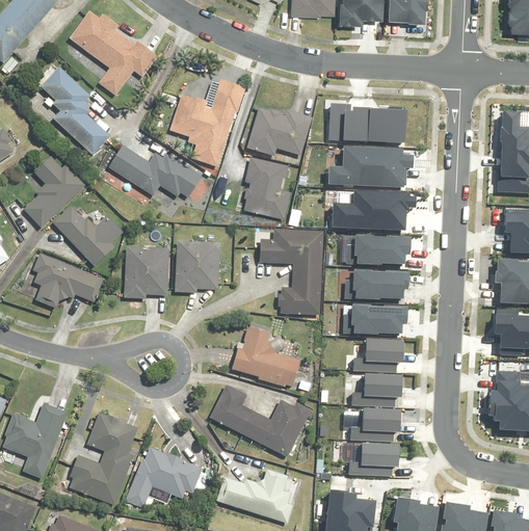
[(10,0),(0,11),(0,61),(3,64),(10,55),(59,0),(10,0)]
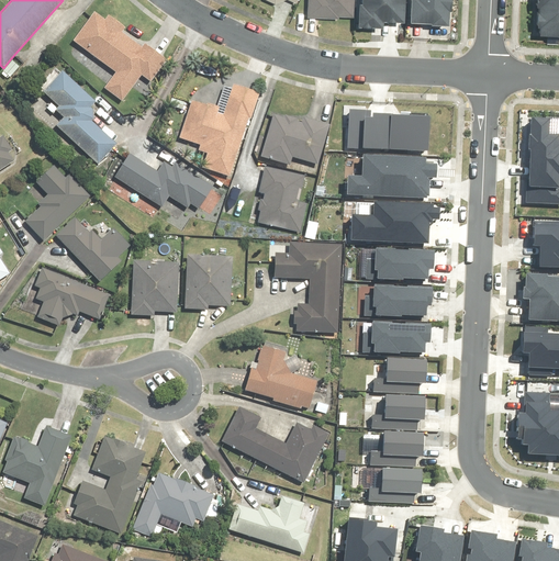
[(348,20),(348,0),(302,0),(302,17),(311,18),(310,20),(334,21),(334,19),(348,20)]
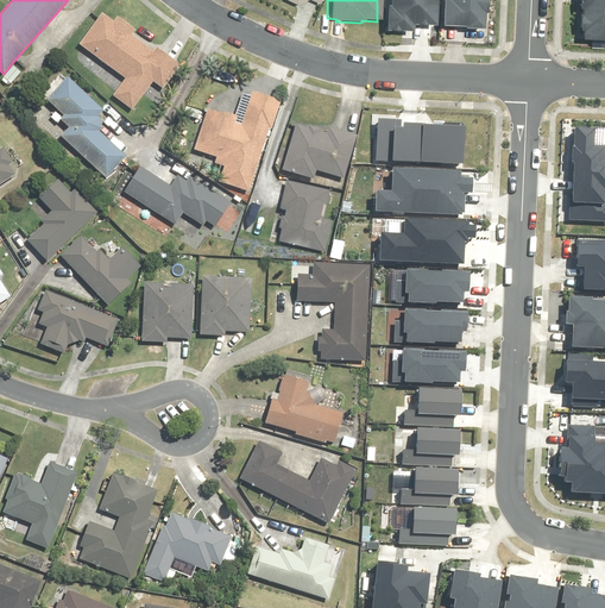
[(113,20),(101,11),(77,44),(123,76),(111,93),(132,108),(152,80),(164,88),(181,64),(155,45),(152,49),(131,33),(136,26),(118,13),(113,20)]
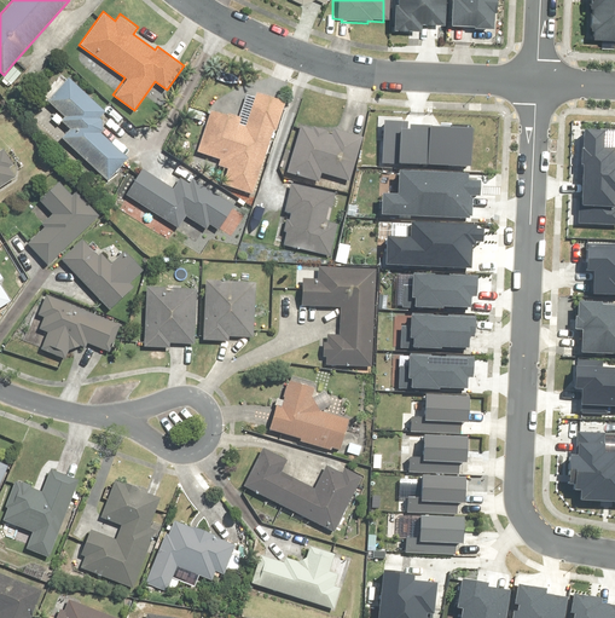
[(12,64),(4,75),(1,78),(10,85),(21,71),(12,64)]
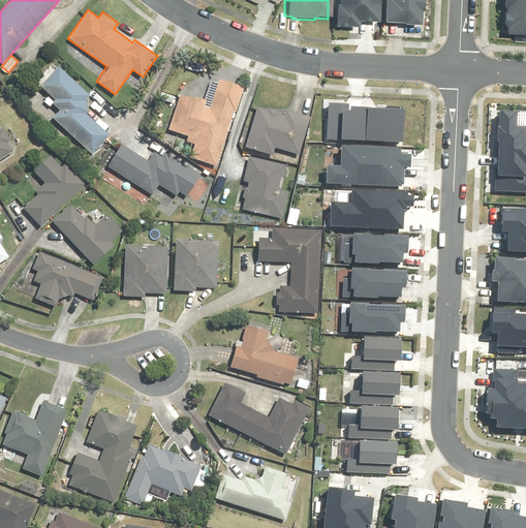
[(59,112),(54,118),(90,154),(110,134),(86,111),(91,105),(85,100),(92,93),(61,63),(39,85),(55,99),(51,103),(59,112)]
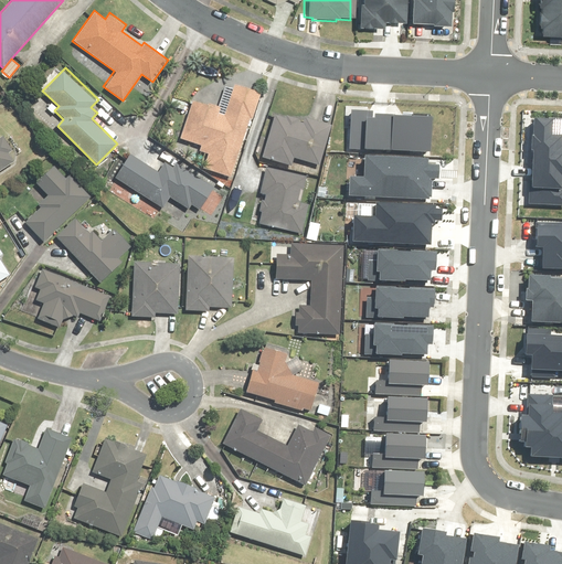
[(232,177),(258,89),(234,82),(224,114),(218,112),(219,107),(192,99),(181,137),(201,144),(199,150),(207,152),(203,163),(213,167),(212,171),(232,177)]
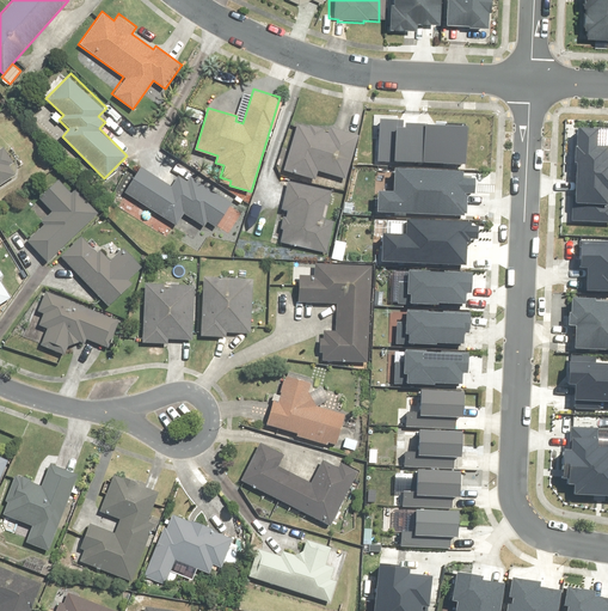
[(325,130),(296,121),(282,170),(315,179),(318,170),(344,178),(356,135),(326,126),(325,130)]
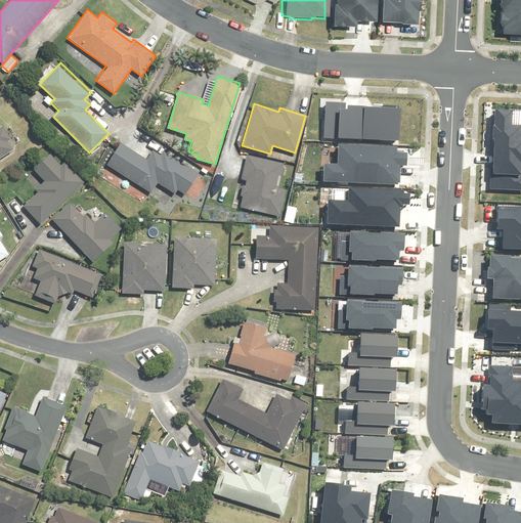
[(0,159),(13,151),(7,141),(10,140),(2,126),(0,127),(0,159)]
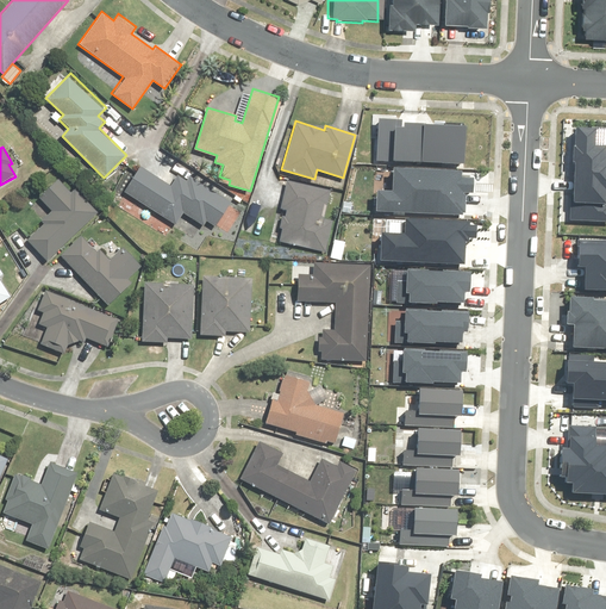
[(141,167),(125,193),(175,224),(182,215),(200,227),(205,221),(214,227),(230,202),(188,175),(185,180),(177,175),(170,186),(141,167)]
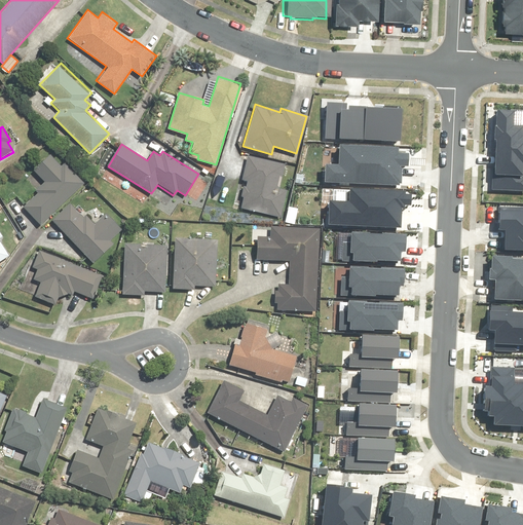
[(84,182),(53,151),(34,171),(42,179),(33,189),(37,192),(22,209),(41,227),(84,182)]
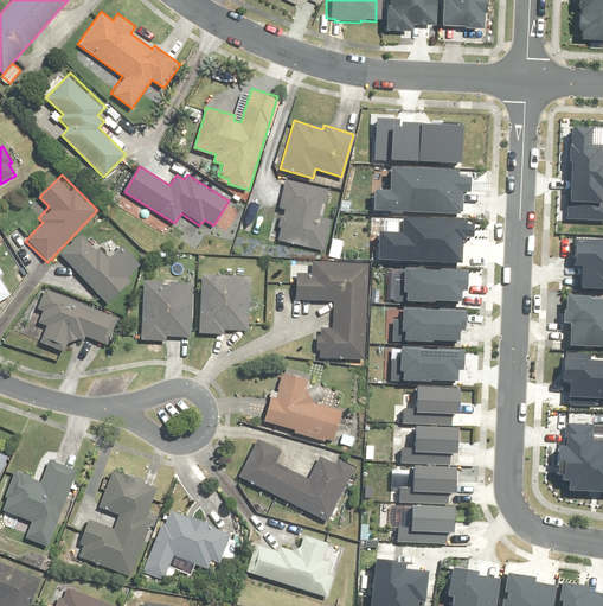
[(328,189),(283,178),(276,205),(283,208),(276,240),(324,250),(331,219),(321,217),(328,189)]
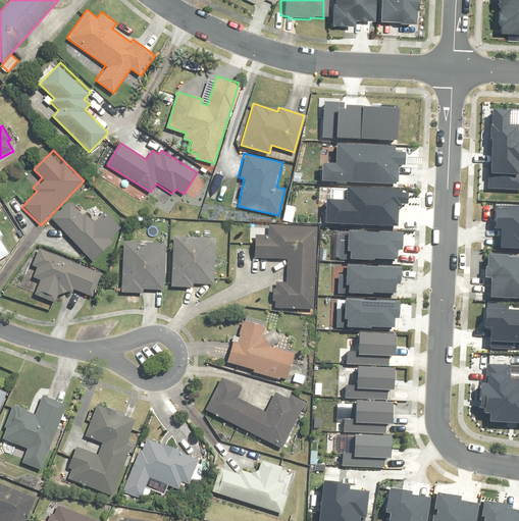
[(69,201),(51,217),(92,262),(113,242),(109,238),(120,228),(104,211),(93,221),(85,212),(82,214),(69,201)]
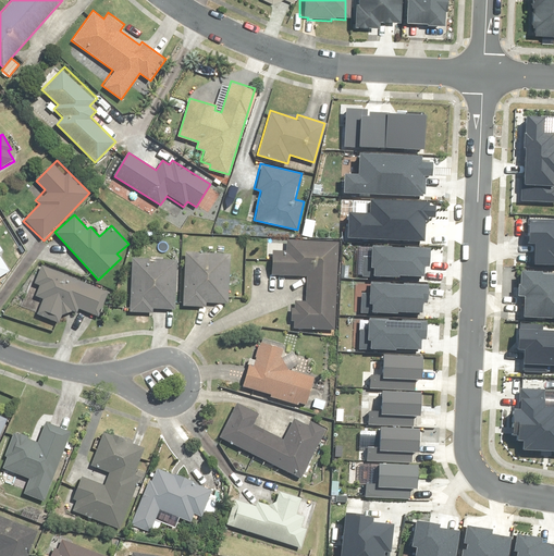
[(339,242),(286,239),(285,250),(272,250),(271,274),(308,275),(307,303),(292,303),(291,326),(335,328),(339,242)]
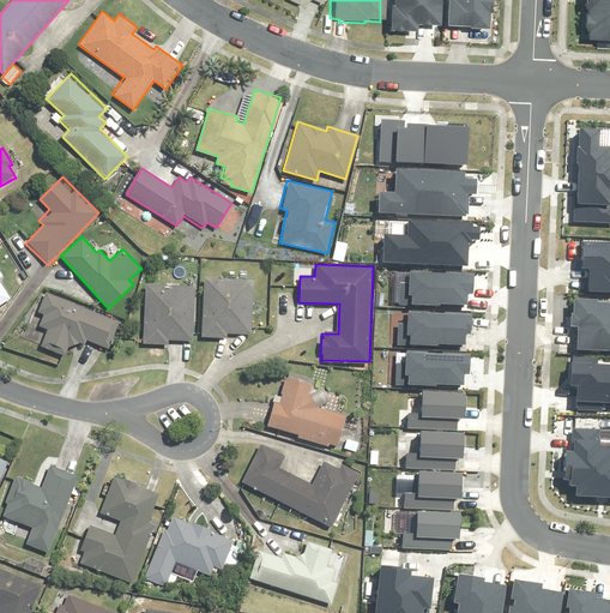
[(1,275),(0,272),(0,302),(10,298),(0,283),(0,276),(1,275)]
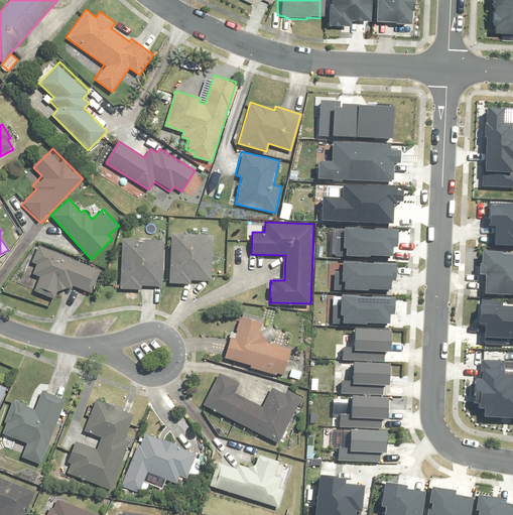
[(186,231),(186,233),(170,232),(168,282),(191,283),(191,279),(212,280),(214,234),(198,233),(198,231),(186,231)]
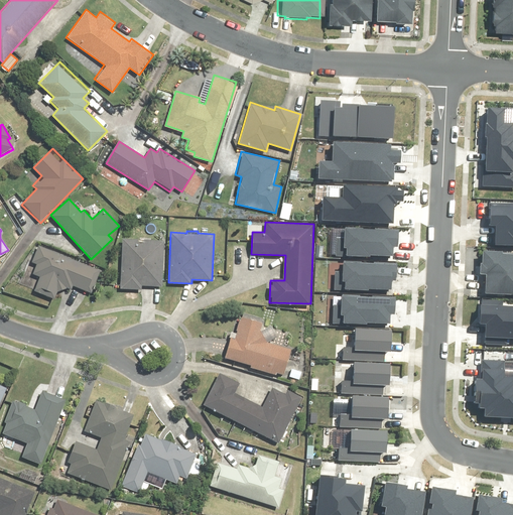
[(161,285),(163,241),(121,239),(120,287),(141,288),(141,285),(161,285)]
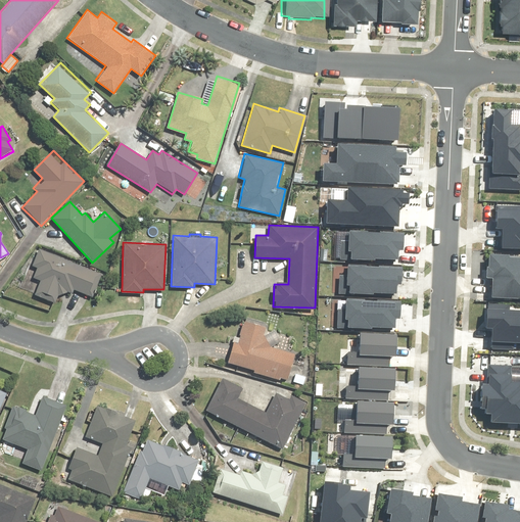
[(90,296),(100,273),(39,248),(32,266),(35,267),(32,276),(40,280),(35,293),(55,301),(57,295),(63,297),(66,291),(72,293),(74,289),(90,296)]
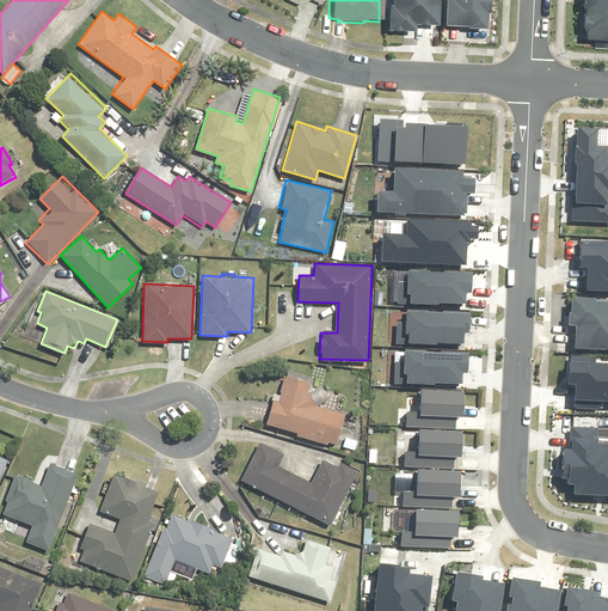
[(275,401),(268,425),(293,433),(292,435),(324,446),(326,441),(336,445),(347,415),(315,404),(314,401),(312,396),(308,392),(309,383),(311,382),(301,379),(286,374),(276,402),(275,401)]
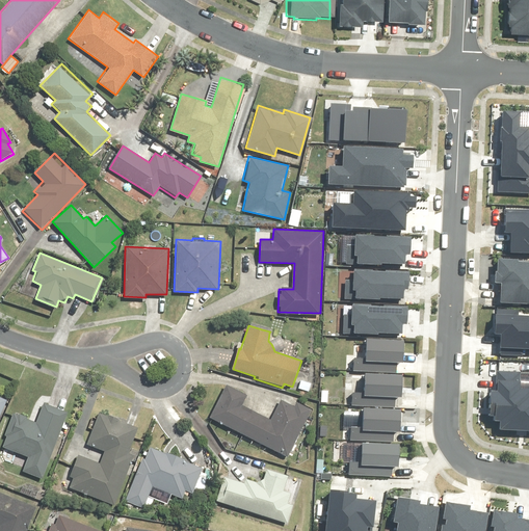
[(209,417),(287,457),(313,409),(285,395),(283,399),(280,398),(269,418),(241,404),(246,394),(227,383),(209,417)]
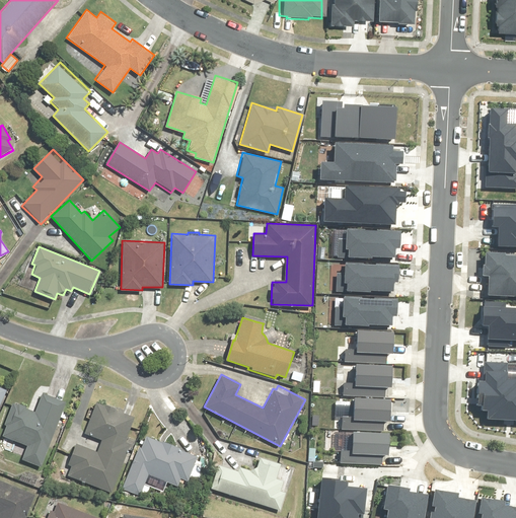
[(0,407),(8,389),(0,385),(0,407)]
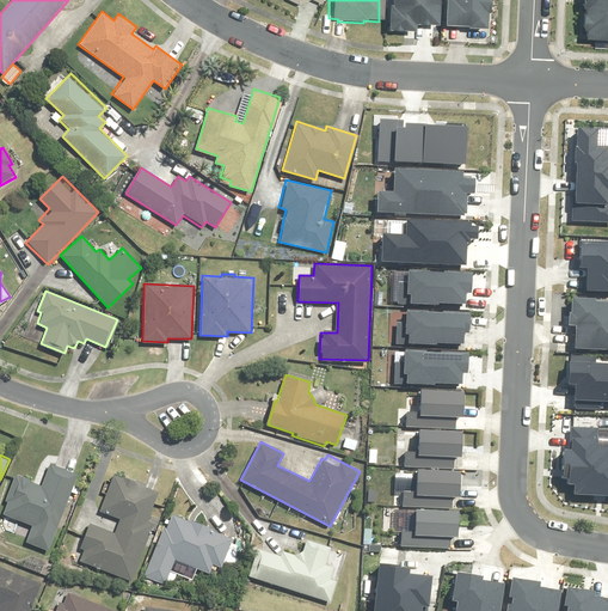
[(38,484),(14,476),(1,514),(32,525),(25,543),(48,550),(75,474),(45,464),(38,484)]
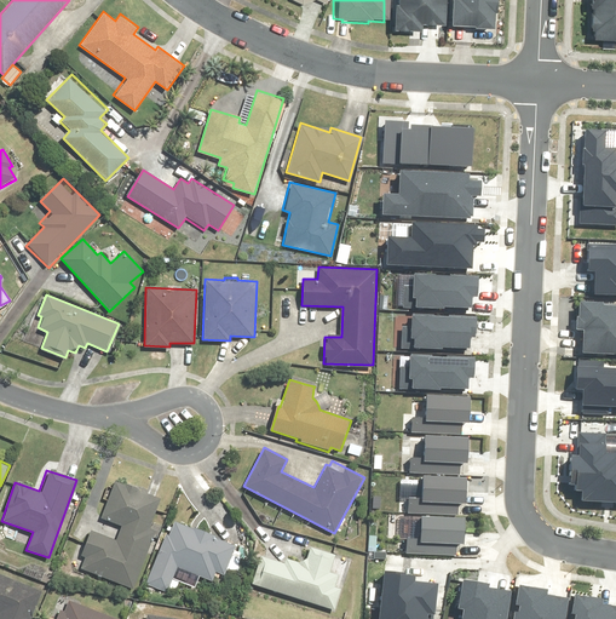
[(99,517),(120,525),(115,538),(88,528),(80,554),(84,555),(79,568),(137,588),(156,531),(149,528),(160,497),(113,480),(99,517)]
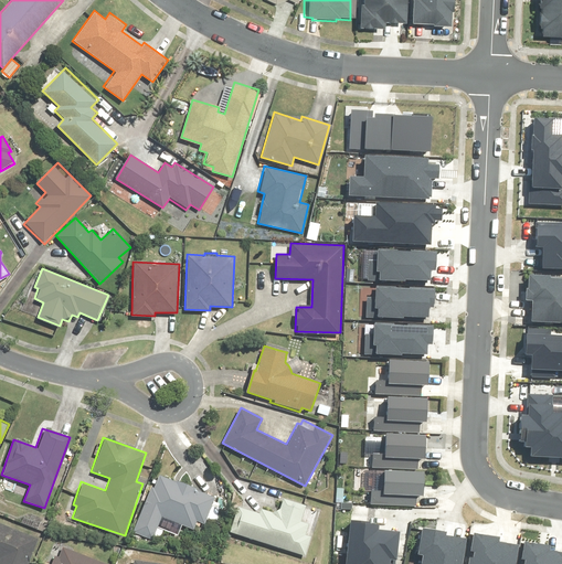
[(204,523),(207,518),(215,521),(220,509),(211,506),(214,498),(193,489),(194,486),(175,478),(173,480),(158,474),(155,483),(151,482),(150,485),(133,532),(154,539),(155,536),(157,538),(160,530),(158,529),(162,517),(169,519),(166,527),(177,531),(180,523),(194,529),(197,521),(204,523)]
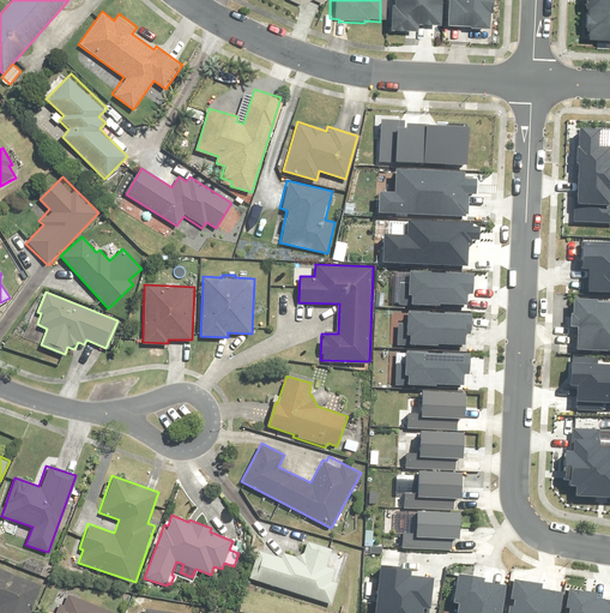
[(337,576),(345,552),(306,539),(301,556),(283,551),(281,557),(258,550),(248,577),(331,604),(340,577),(337,576)]
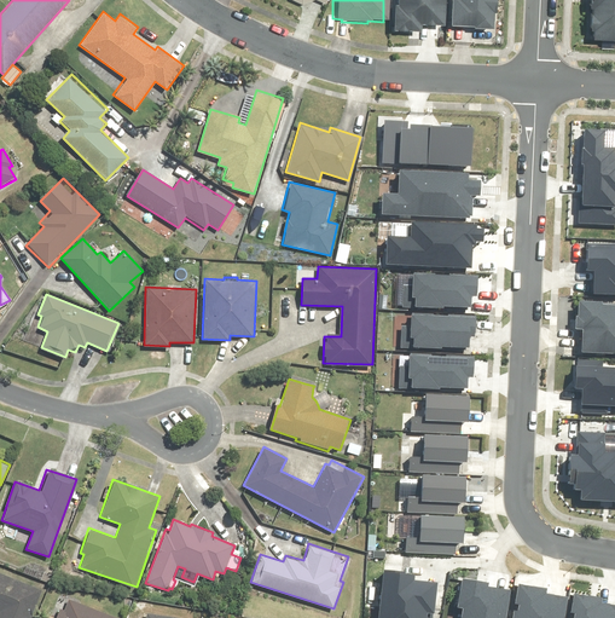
[(29,617),(40,591),(0,576),(0,617),(29,617)]
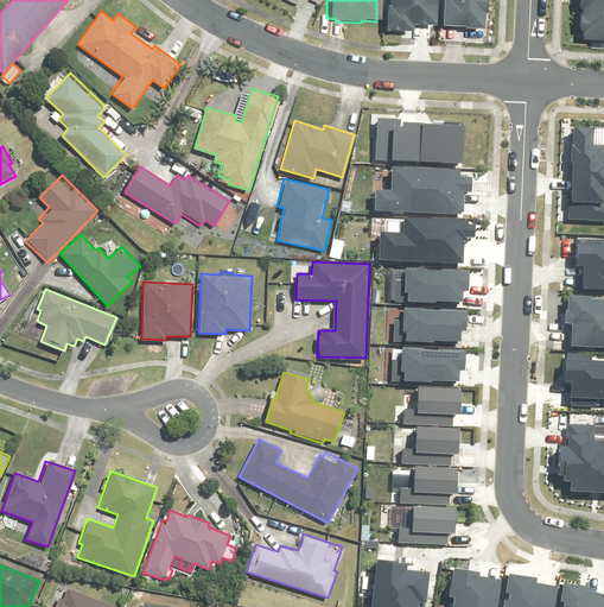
[(55,585),(45,606),(118,606),(119,606),(59,583),(55,585)]
